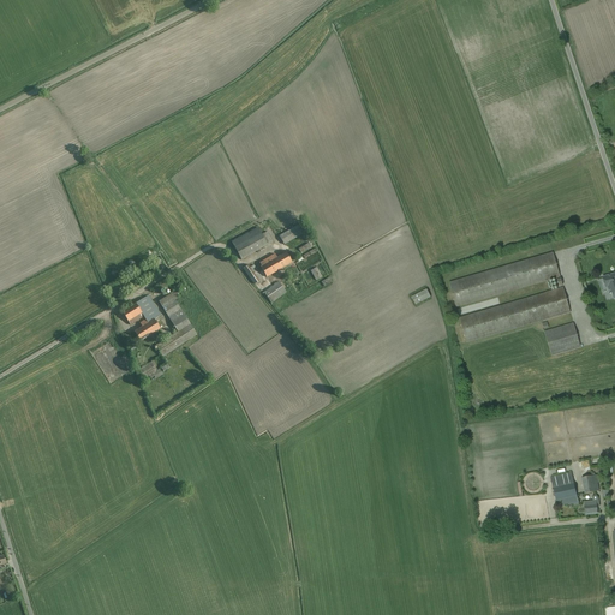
[(280,236),(286,244),(305,232),(299,224),(280,236)]
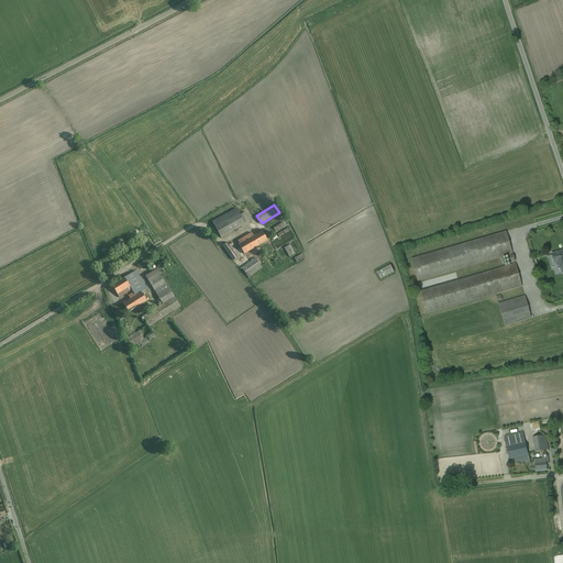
[(210,221),(220,238),(251,219),(246,211),(241,214),(236,206),(210,221)]
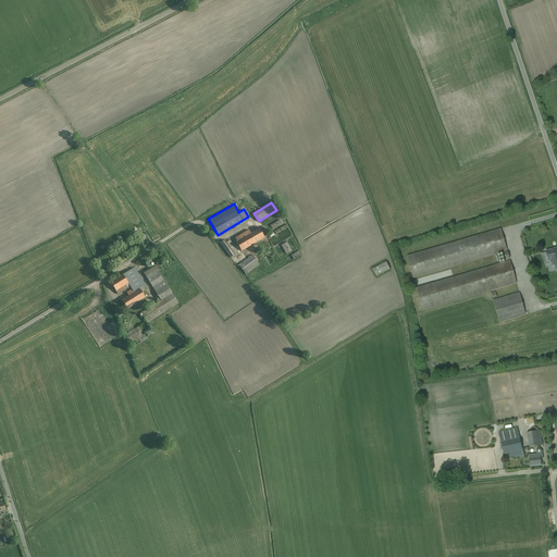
[(235,237),(243,250),(267,236),(261,226),(251,232),(249,229),(235,237)]
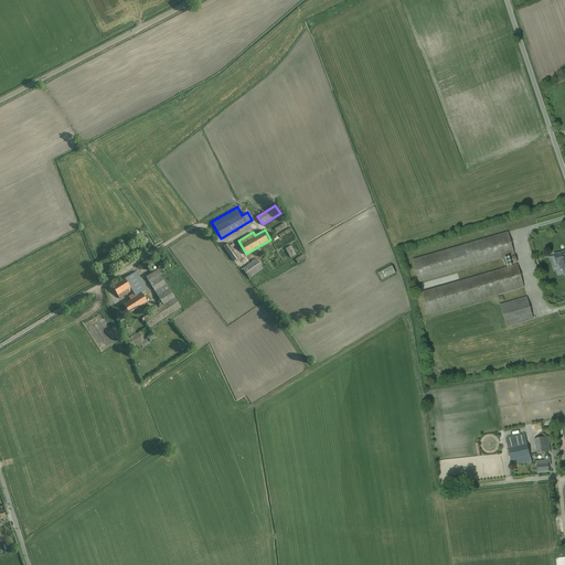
[(287,244),(297,240),(292,231),(283,235),(287,244)]
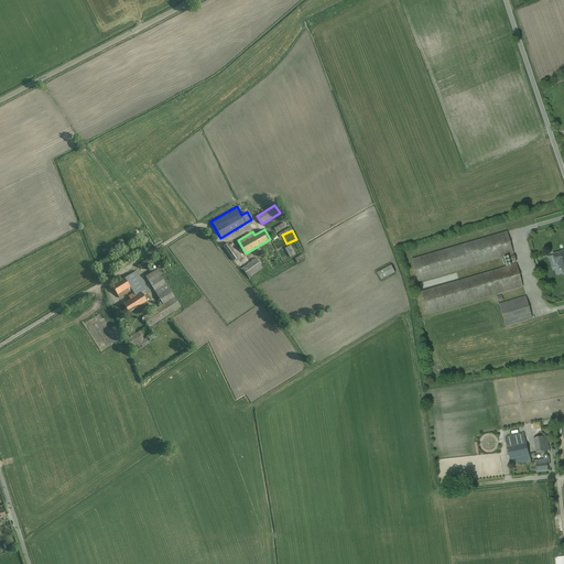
[(509,232),(416,259),(423,282),(516,255),(509,232)]
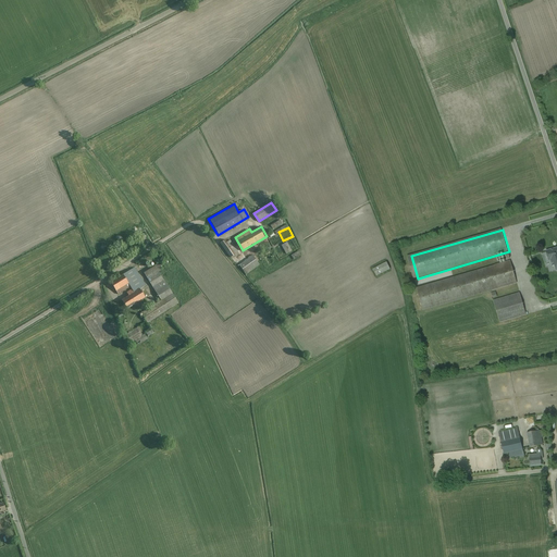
[(229,240),(221,246),(231,259),(238,254),(229,240)]
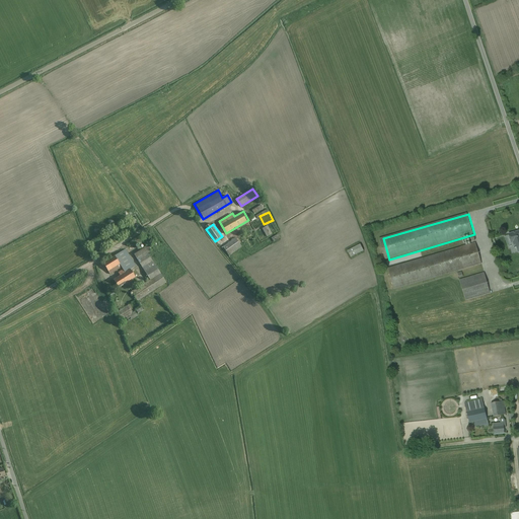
[(263,230),(267,238),(274,234),(269,226),(263,230)]
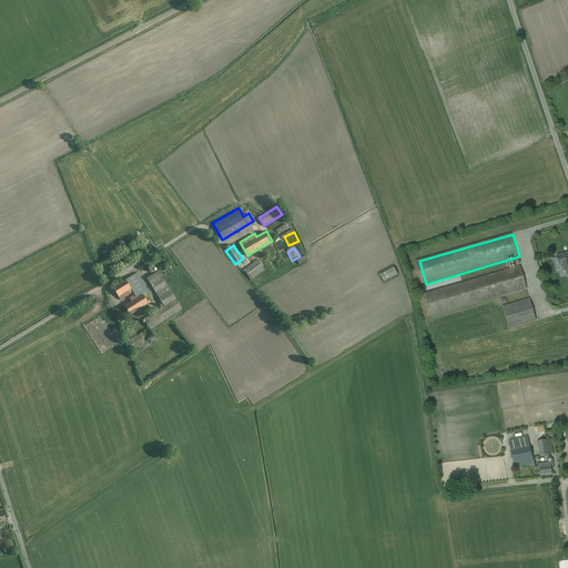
[(559,277),(567,275),(567,251),(550,255),(551,260),(553,260),(556,273),(558,273),(559,277)]
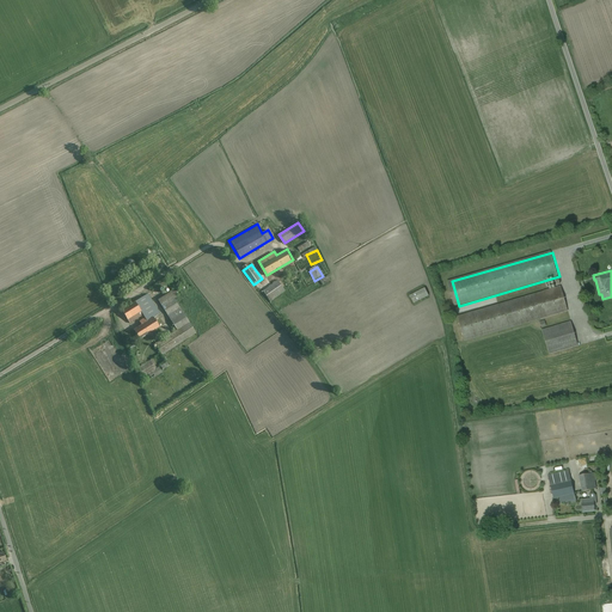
[(331,291),(338,286),(331,275),(324,280),(331,291)]
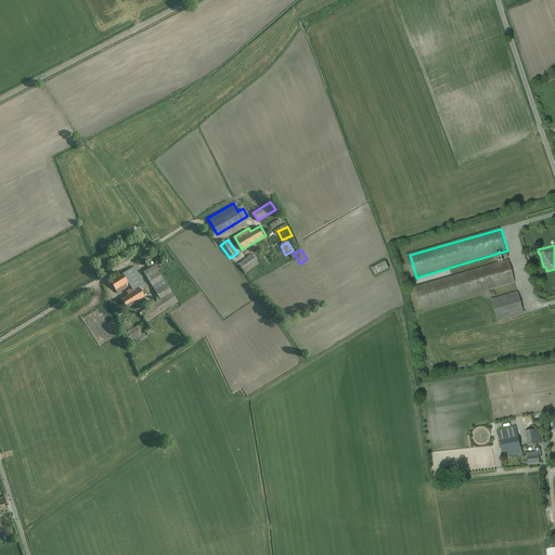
[(254,254),(237,263),(244,274),(260,263),(254,254)]
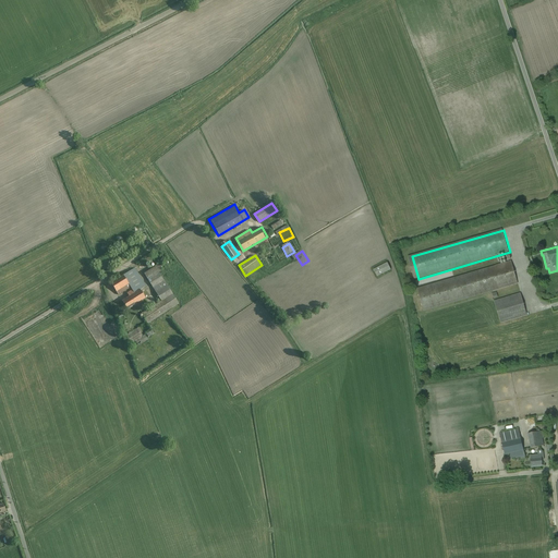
[(146,314),(153,322),(183,300),(167,278),(178,270),(169,258),(146,275),(165,301),(146,314)]
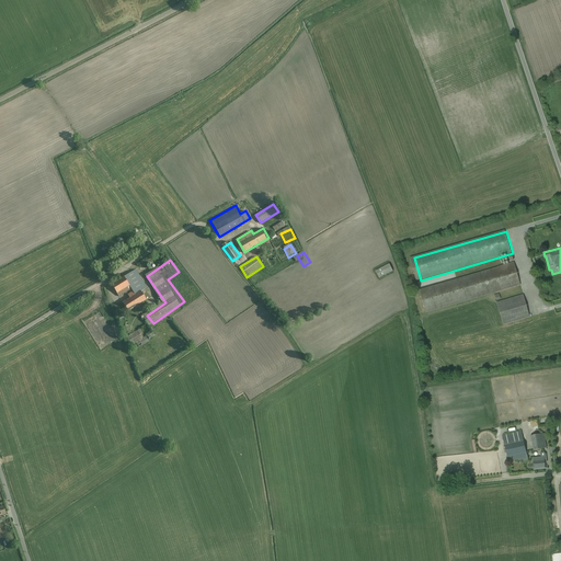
[(376,278),(391,271),(388,263),(371,271),(376,278)]
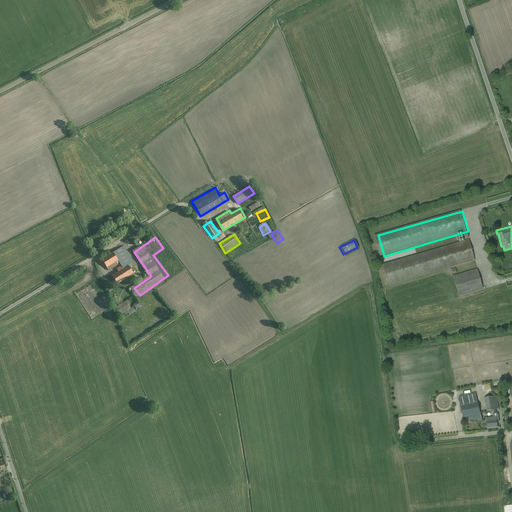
[(472,240),(386,265),(391,283),(477,259),(472,240)]
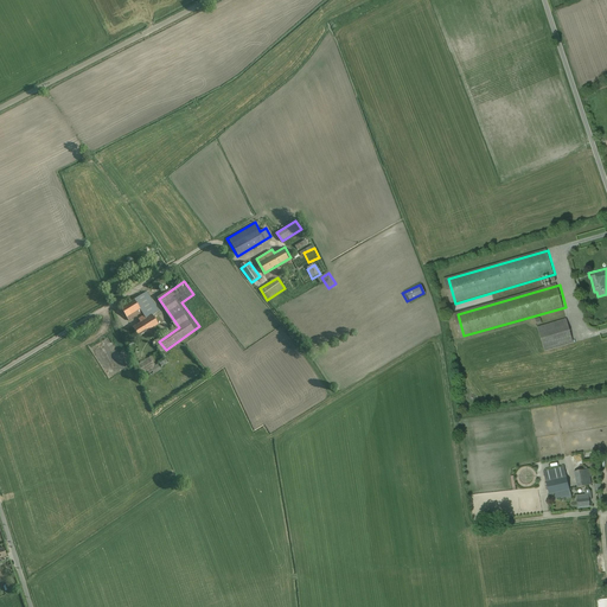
[(146,295),(120,310),(126,319),(142,311),(146,315),(139,319),(140,323),(133,327),(136,334),(157,324),(152,315),(157,313),(146,295)]
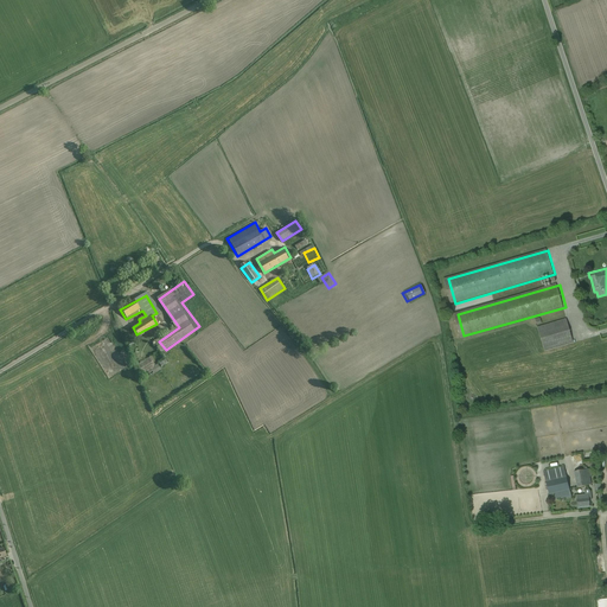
[(567,321),(543,330),(549,350),(574,343),(567,321)]
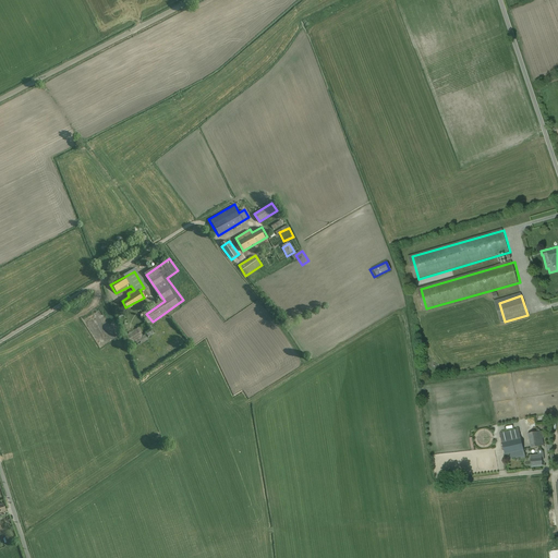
[(138,329),(128,336),(132,343),(135,341),(137,344),(145,340),(138,329)]
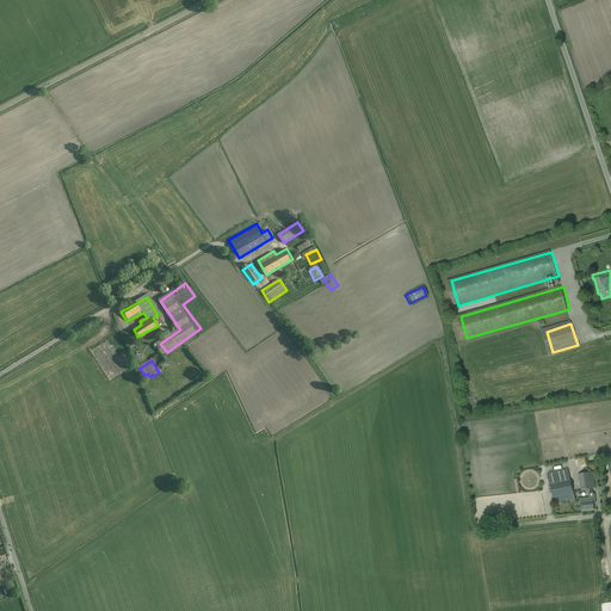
[(575,495),(568,469),(545,475),(551,500),(575,495)]
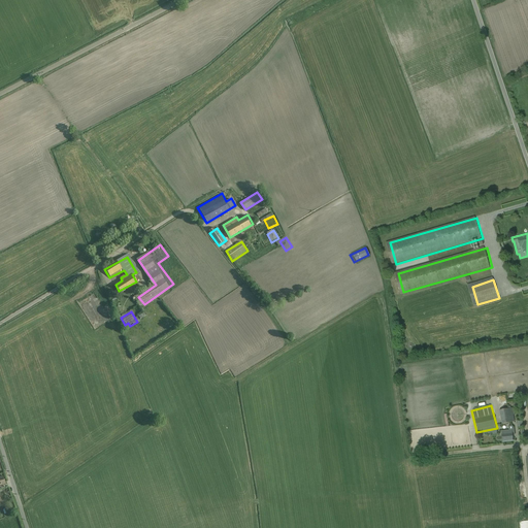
[(516,409),(504,411),(506,424),(518,422),(516,409)]
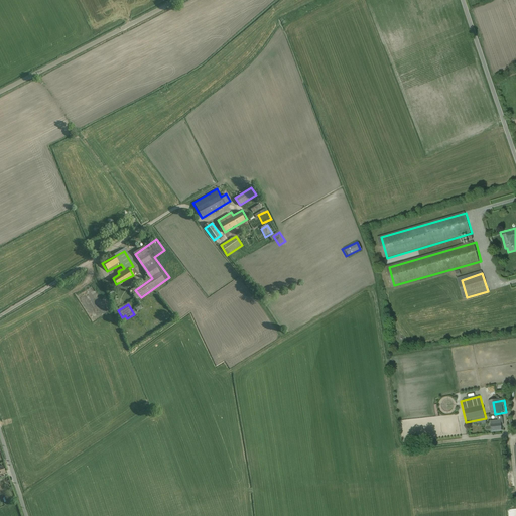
[(492,433),(503,431),(501,420),(490,422),(492,433)]
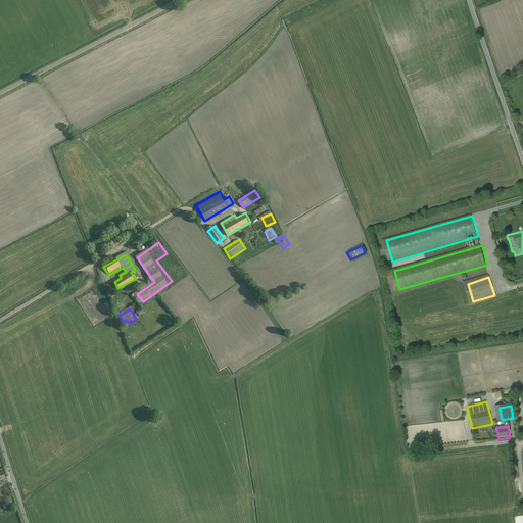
All buildings are outlined.
